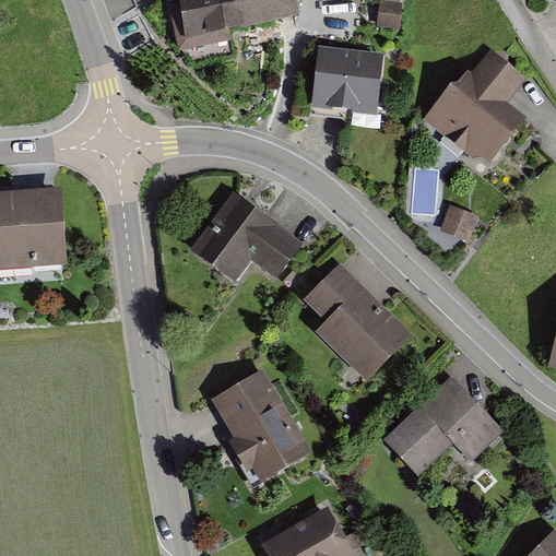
[(173,0),(179,35),(294,15),(291,0),(173,0)]
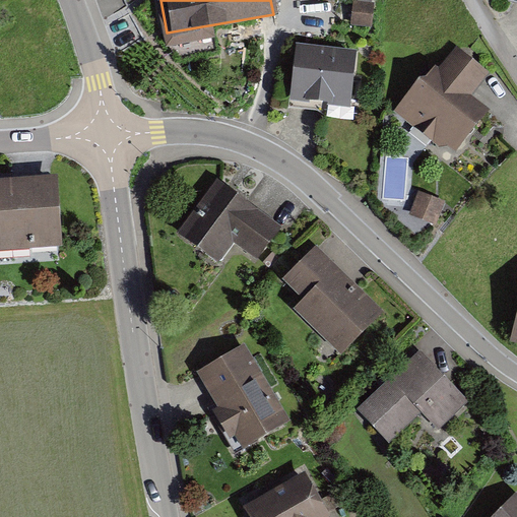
[(358,51),(296,42),(287,97),(350,105),(358,51)]
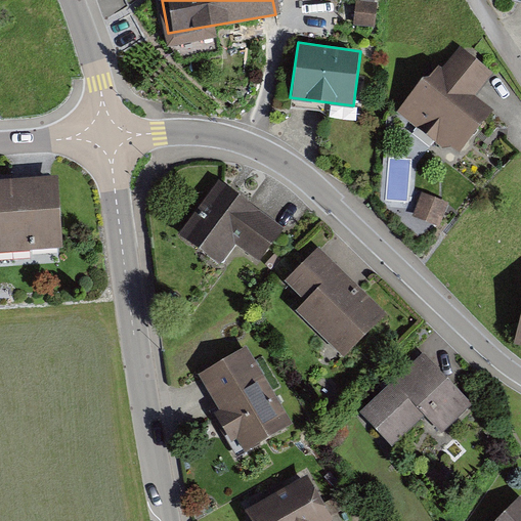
[(440,71),(430,63),(395,111),(456,155),(491,105),(477,95),(493,73),(458,47),(440,71)]
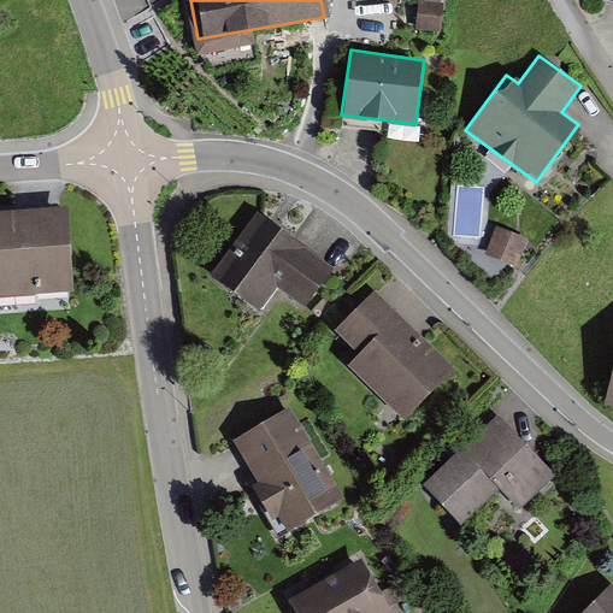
[(72,207),(0,211),(0,295),(77,292),(72,207)]
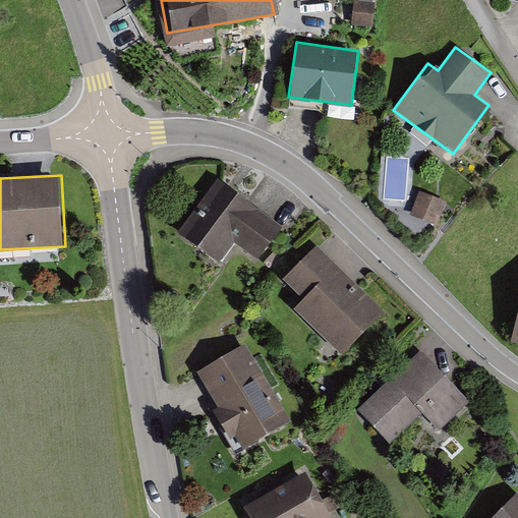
[(279,226),(214,179),(176,233),(215,261),(230,240),(255,257),(279,226)]
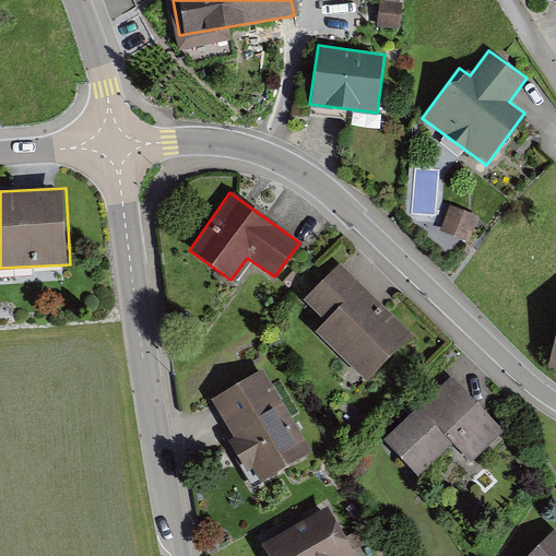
[(451,226),(466,229),(471,210),(456,206),(451,226)]
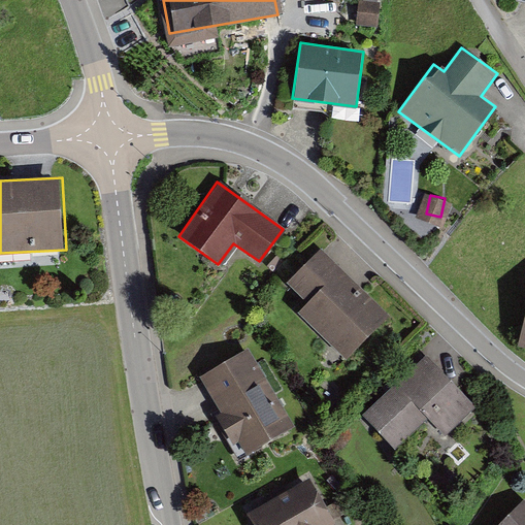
[(390,313),(321,245),(286,282),(305,300),(296,310),(345,358),(390,313)]
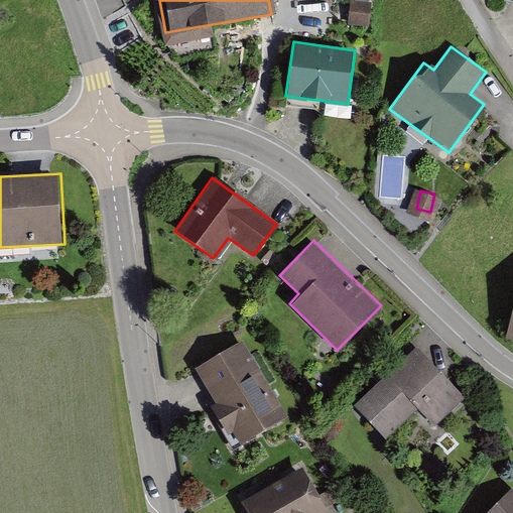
[(242,342),(195,366),(235,443),(281,419),(242,342)]
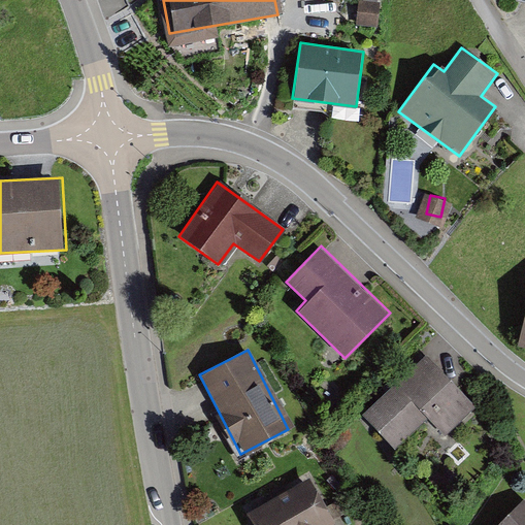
[(477,407),(429,355),(362,414),(392,447),(422,420),(440,439),(477,407)]
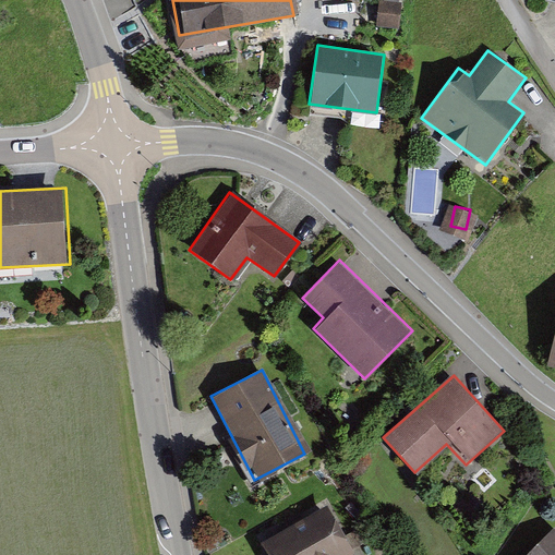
[(332,509),(265,547),(269,554),(358,554),(356,551),(332,509)]
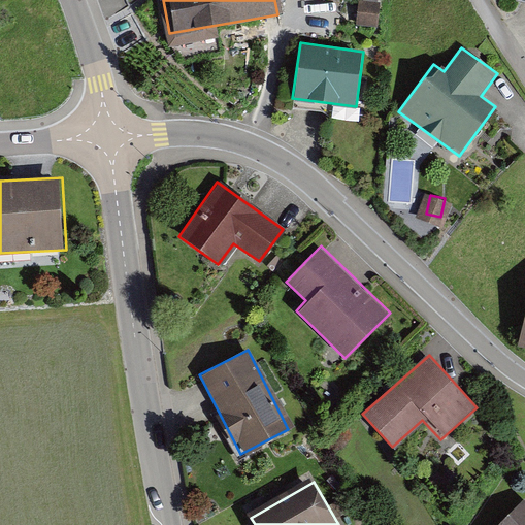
[(524,501),(498,524),(524,524),(524,501)]
